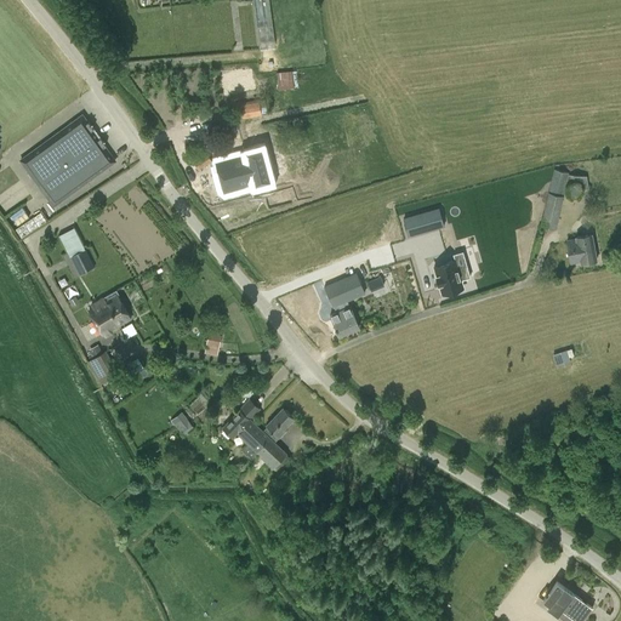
[(252,0),(260,50),(275,47),(268,0),(252,0)]
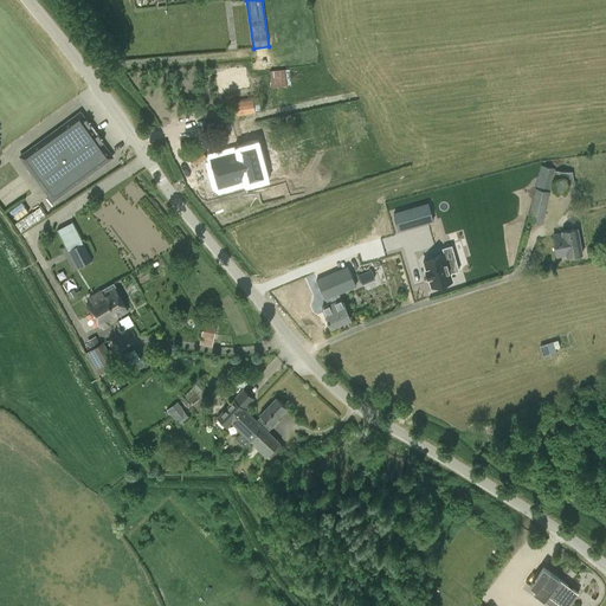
[(285,69),(270,69),(271,86),(287,85),(285,69)]
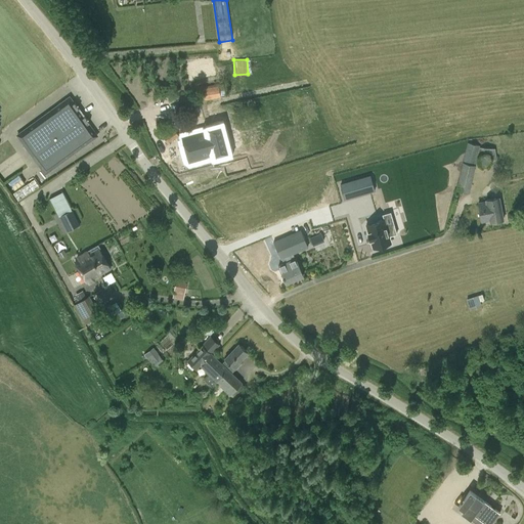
[(218,84),(202,87),(205,99),(220,97),(220,95),(226,94),(226,93),(225,93),(223,85),(218,85),(218,84)]
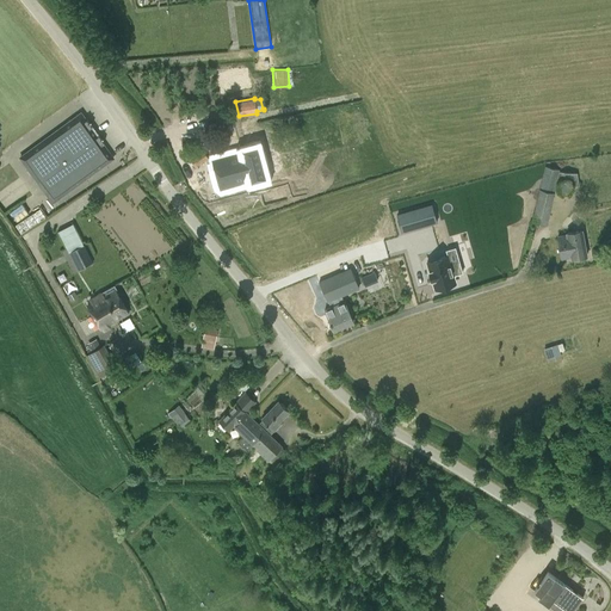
[(90,122),(88,123),(81,112),(20,158),(29,167),(53,202),(113,158),(103,143),(105,142),(99,135),(90,122)]
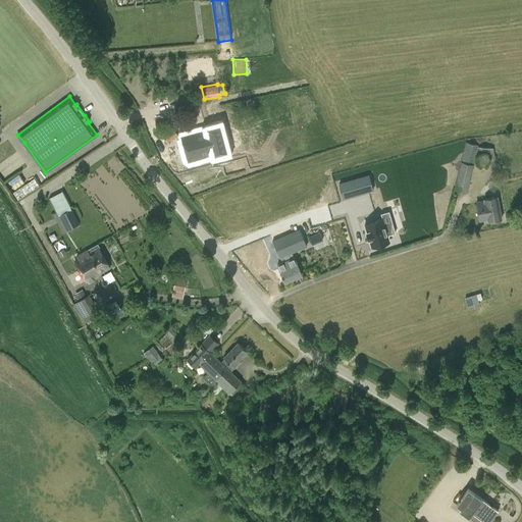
[(181,136),(188,161),(214,154),(214,155),(227,151),(220,124),(207,127),(207,128),(181,136)]
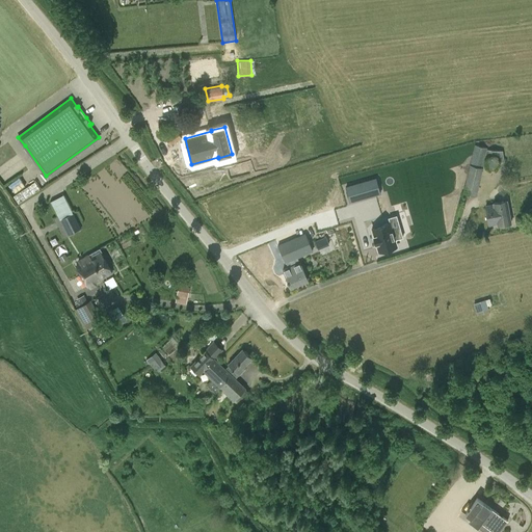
[(164,136),(169,144),(181,137),(176,129),(164,136)]
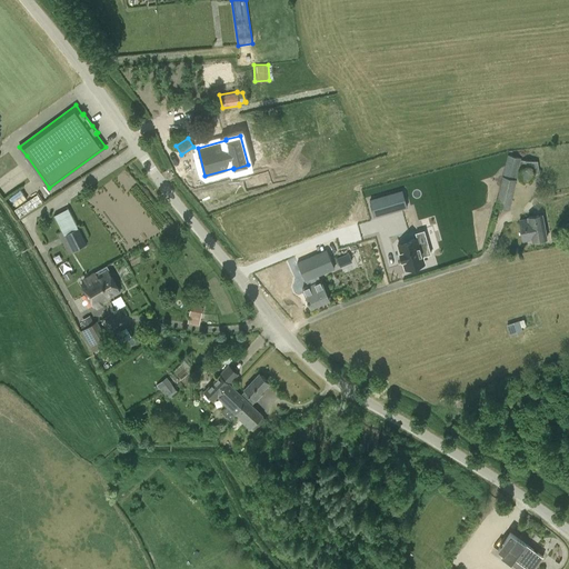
[(508,155),(496,207),(509,209),(518,172),(518,176),(519,178),(520,180),(522,182),(525,182),(528,182),(530,181),(532,179),(533,177),(533,175),(539,173),(537,161),(520,160),(521,158),(508,155)]
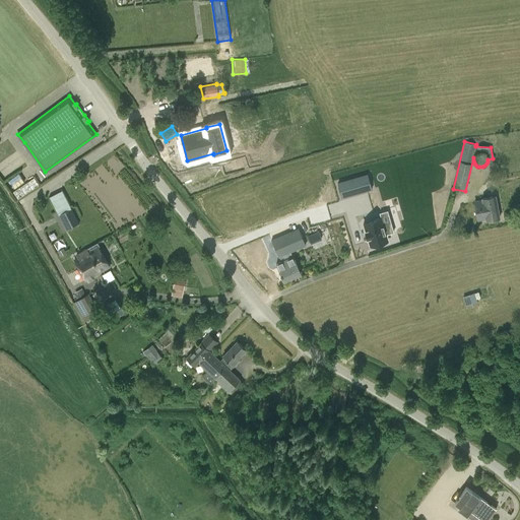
[(342,198),(372,190),(368,175),(338,183),(342,198)]
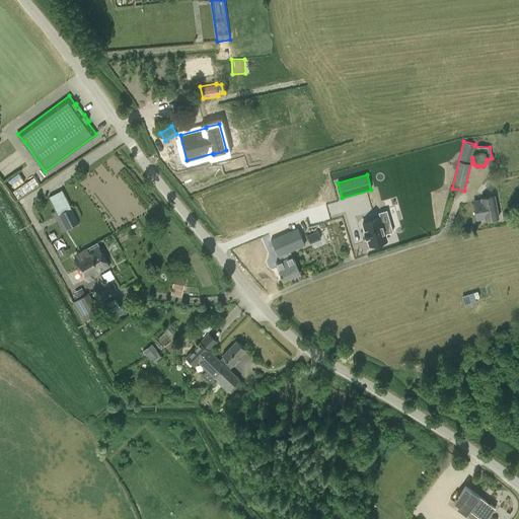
[(482,199),(473,201),(477,219),(485,218),(486,220),(499,217),(495,195),(482,197),(482,199)]
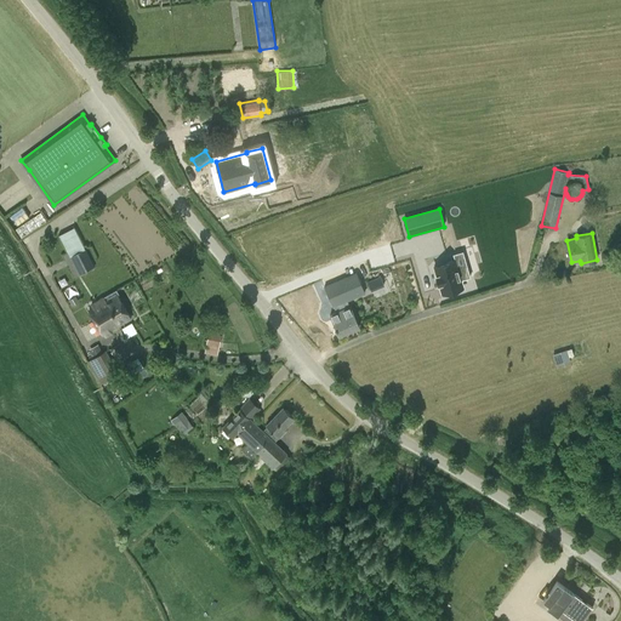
[(95,268),(85,249),(70,257),(68,252),(62,255),(74,278),(95,268)]
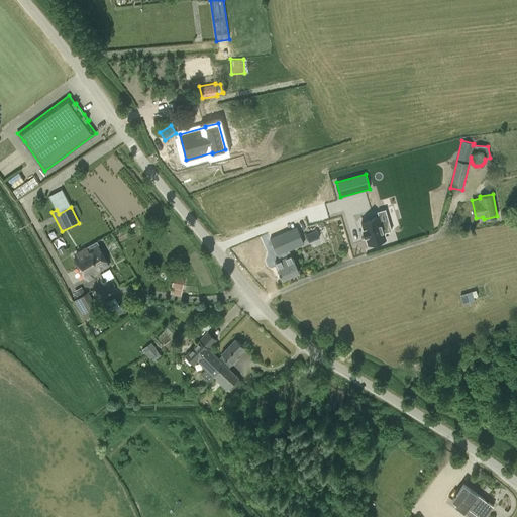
[(377,212),(359,217),(368,245),(385,240),(382,228),(389,226),(387,216),(379,219),(377,212)]
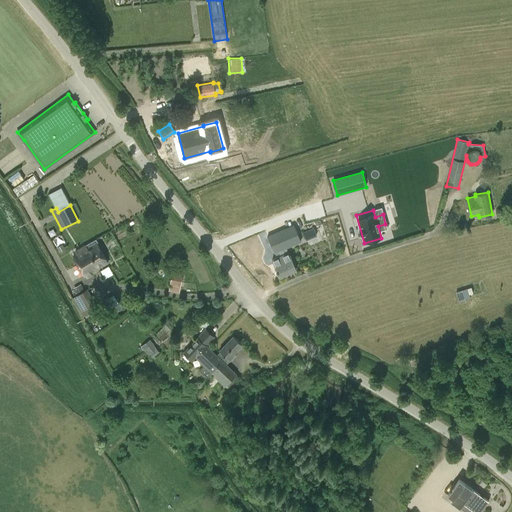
[(277,256),(272,259),(277,270),(276,271),(277,273),(278,272),(280,277),(296,269),(289,252),(286,253),(284,248),(301,241),(294,226),(286,230),(285,227),(267,236),(274,253),(276,252),(277,256)]
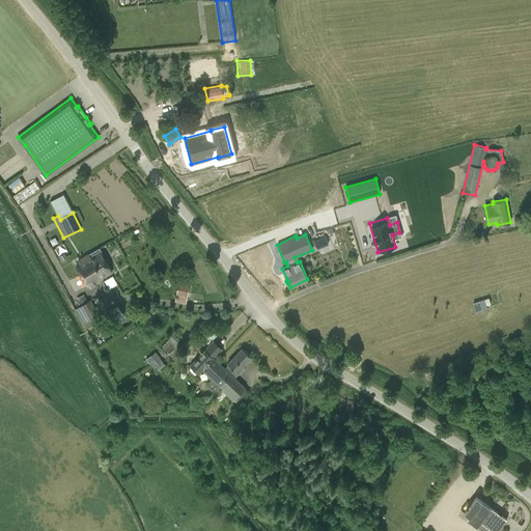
[(326,236),(314,239),(316,248),(328,245),(326,236)]
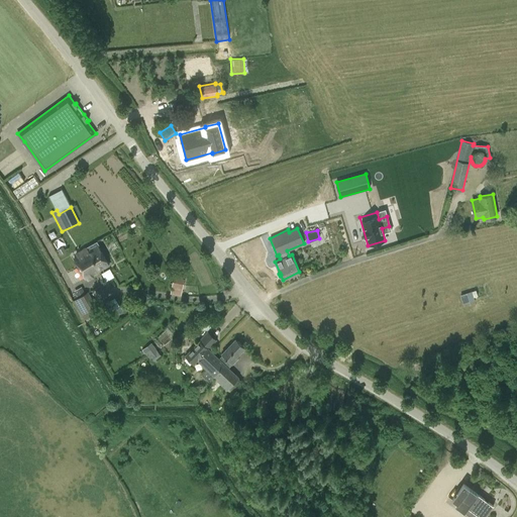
[(86,247),(99,270),(109,265),(96,241),(92,243),(86,247)]
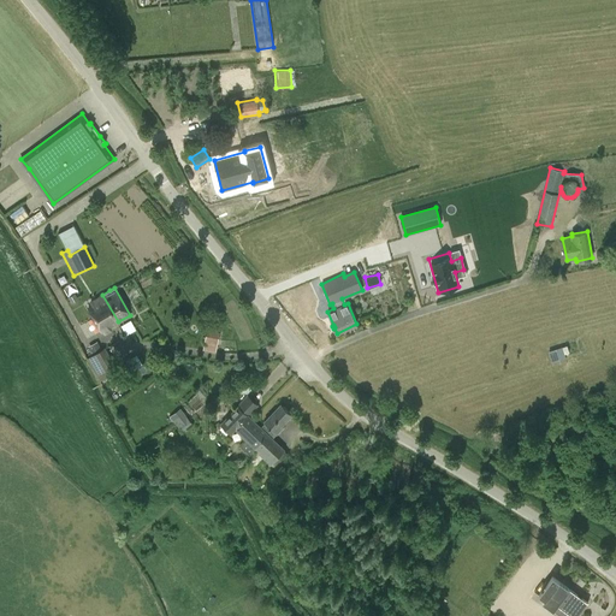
[(75,294),(67,297),(71,303),(78,300),(75,294)]
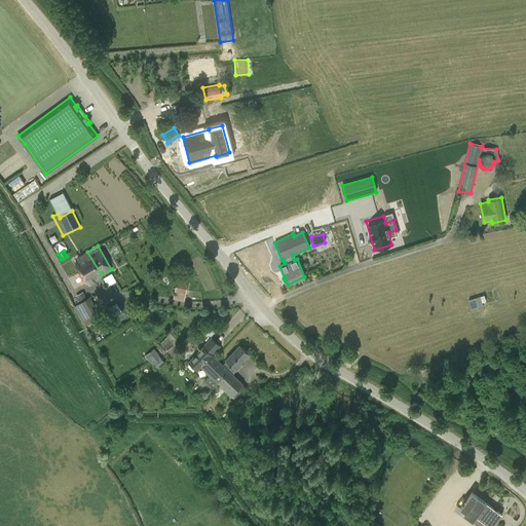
[(79,261),(75,263),(86,283),(88,282),(89,285),(95,282),(94,278),(101,274),(87,252),(81,255),(81,256),(77,258),(79,261)]
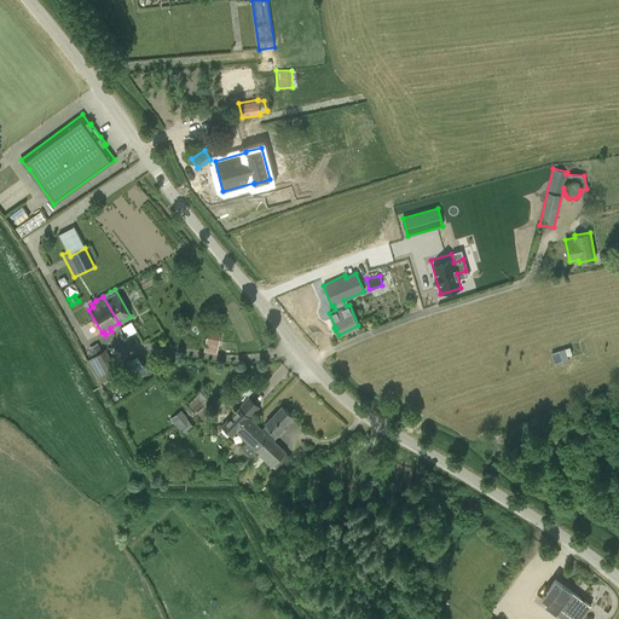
[(208,333),(206,347),(218,350),(220,335),(208,333)]
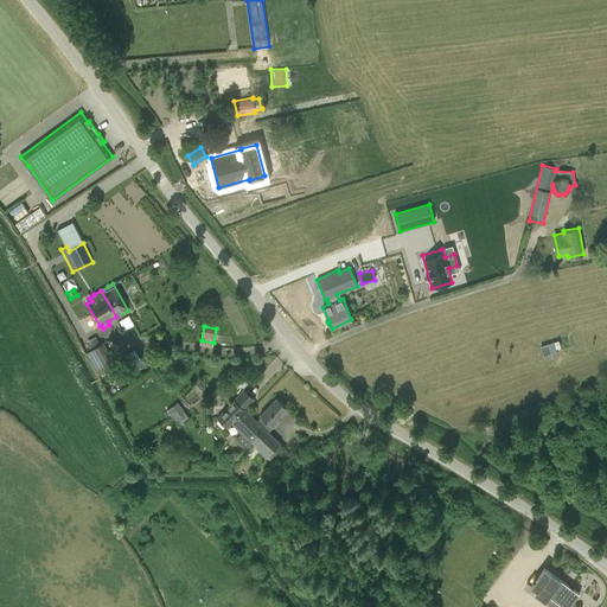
[(96,336),(87,342),(89,344),(85,346),(88,351),(100,344),(96,336)]
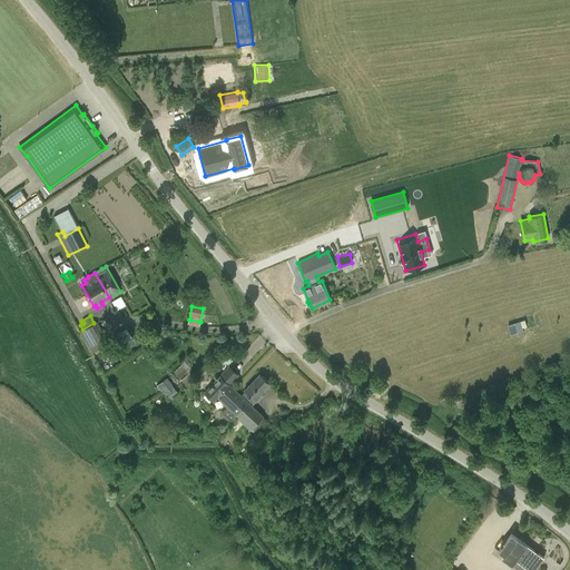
[(523,331),(520,321),(512,324),(516,334),(523,331)]
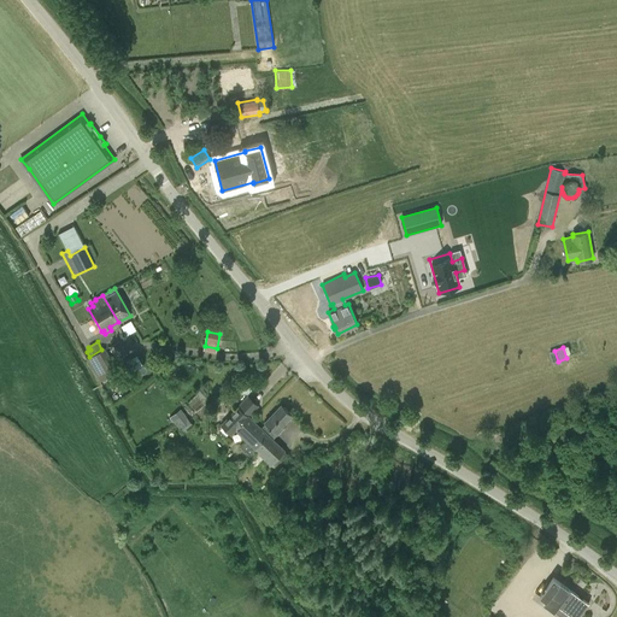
[(118,371),(105,348),(87,358),(100,381),(118,371)]
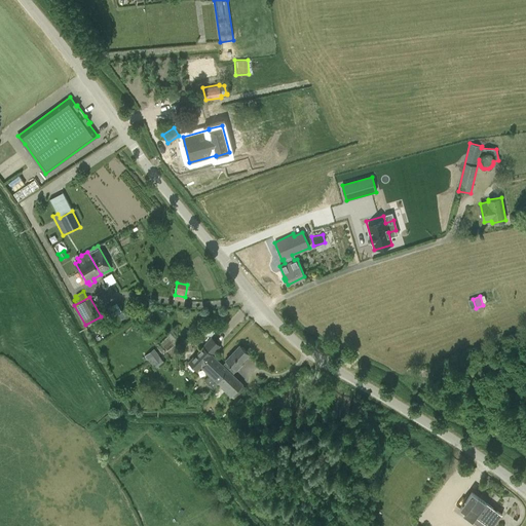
[(97,327),(102,335),(108,332),(103,324),(97,327)]
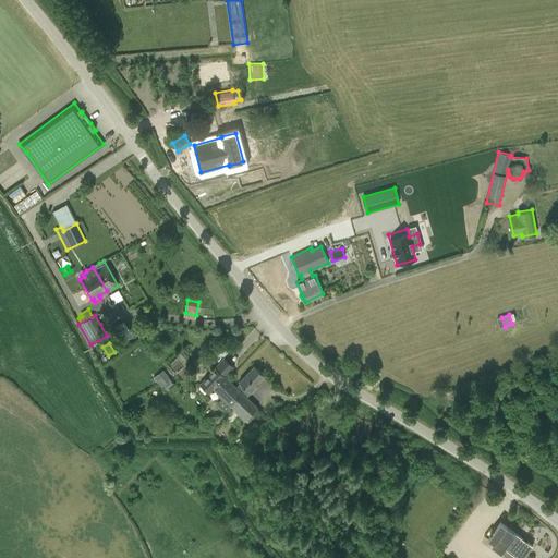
[(223,375),(233,366),(225,358),(201,384),(208,391),(213,387),(222,396),(221,397),(245,420),(257,408),(245,396),(235,387),(223,375)]
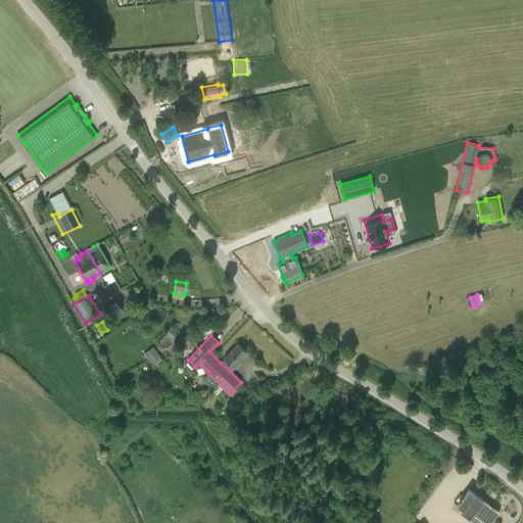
[(239,361),(247,352),(238,343),(225,358),(221,363),(230,371),(234,367),(235,368),(240,363),(239,361)]
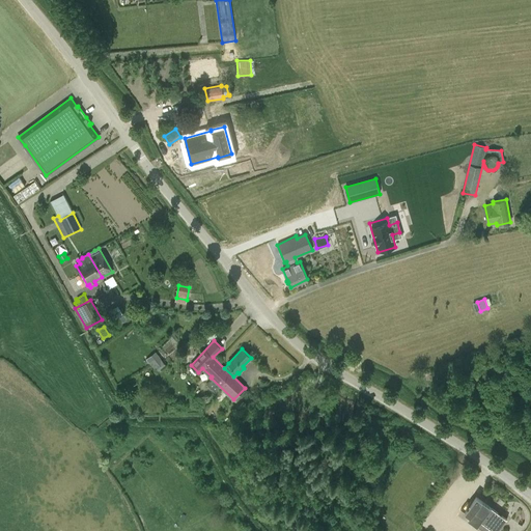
[(160,357),(154,362),(157,367),(164,362),(160,357)]
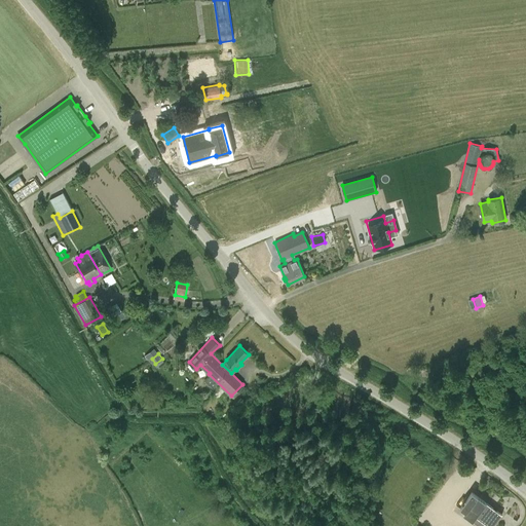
[(462,514),(479,525),(492,525),(501,514),(472,492),(459,508),(464,512),(462,514)]
